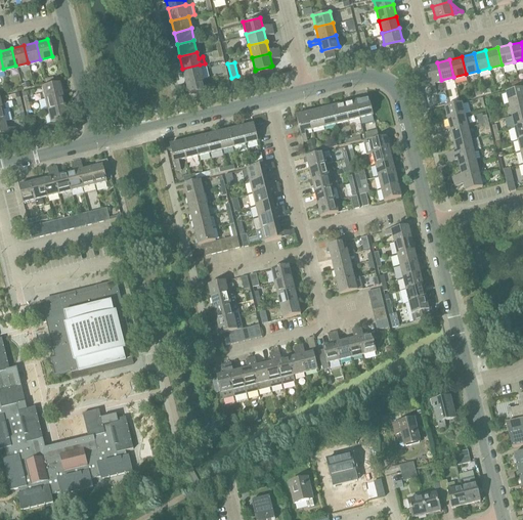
[(437,62),(425,66),(430,83),(441,80),(437,62)]
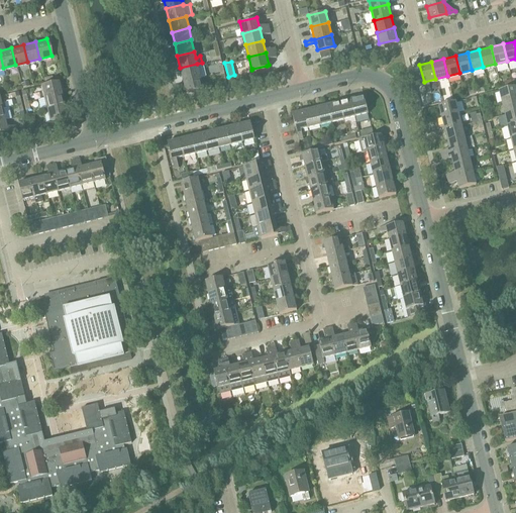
[(180,68),(183,80),(200,76),(197,64),(180,68)]
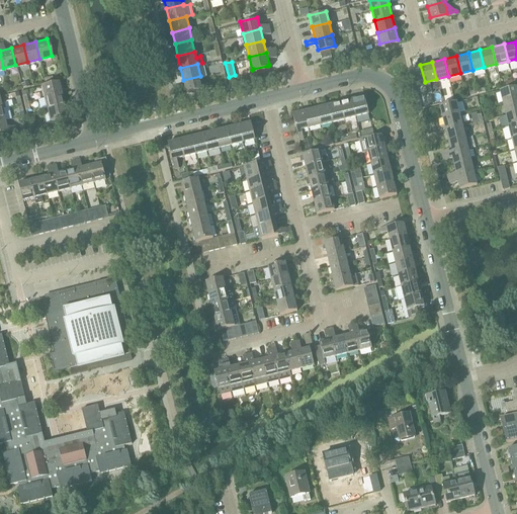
[(200,76),(183,80),(186,92),(203,88),(200,76)]
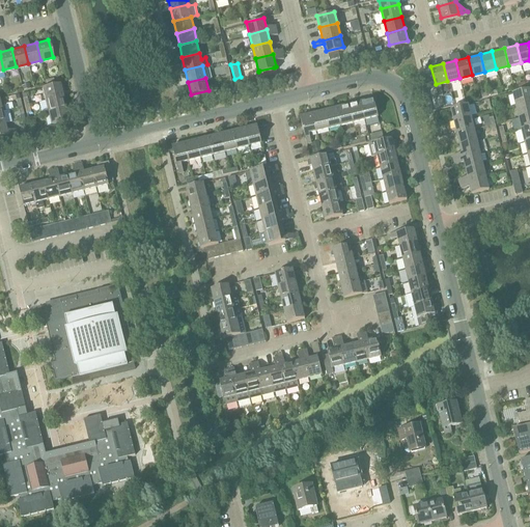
[(205,78),(211,84),(212,89),(218,88),(205,78)]
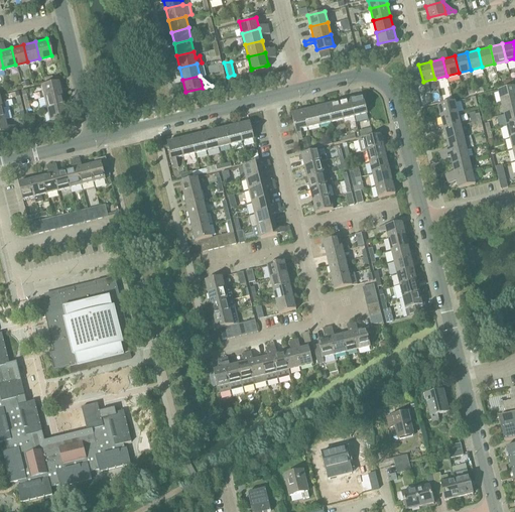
[(43,95),(59,91),(56,79),(40,83),(43,95)]
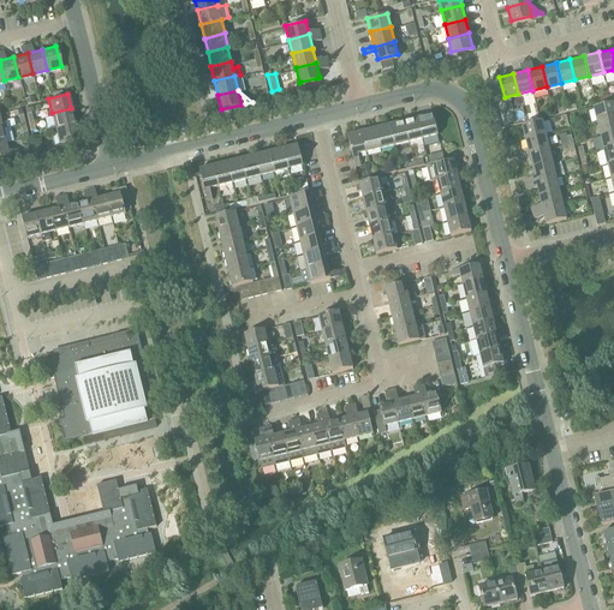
[(613,102),(613,100),(594,106),(596,119),(613,114),(613,102)]
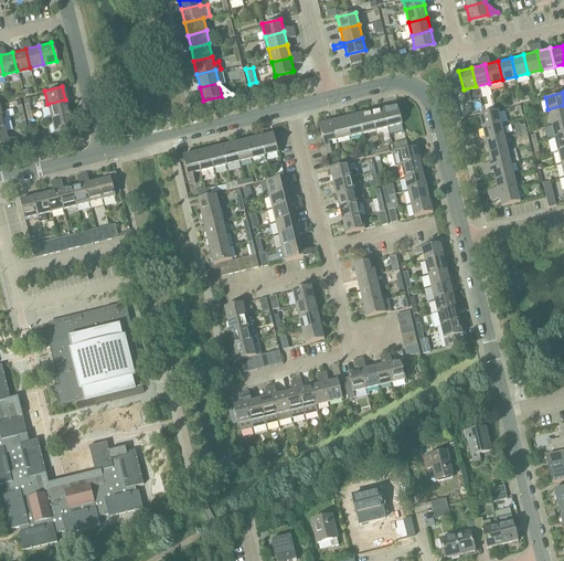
[(48,104),(50,117),(68,113),(65,99),(48,104)]
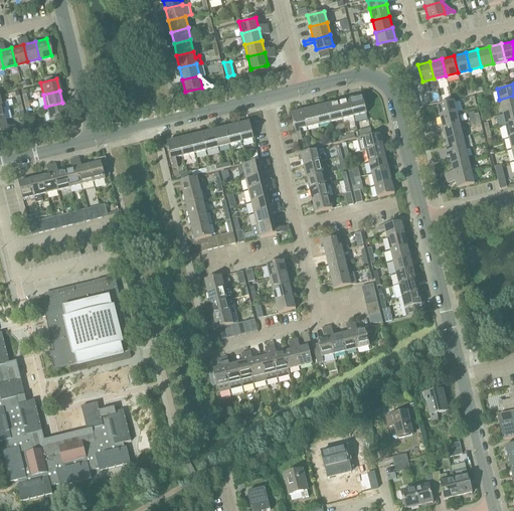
[(362,94),(349,97),(353,114),(366,111),(362,94)]
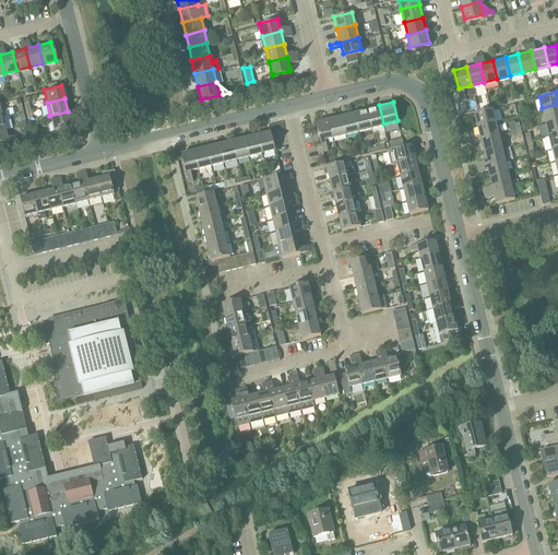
[(557,104),(542,108),(545,121),(557,117),(557,104)]
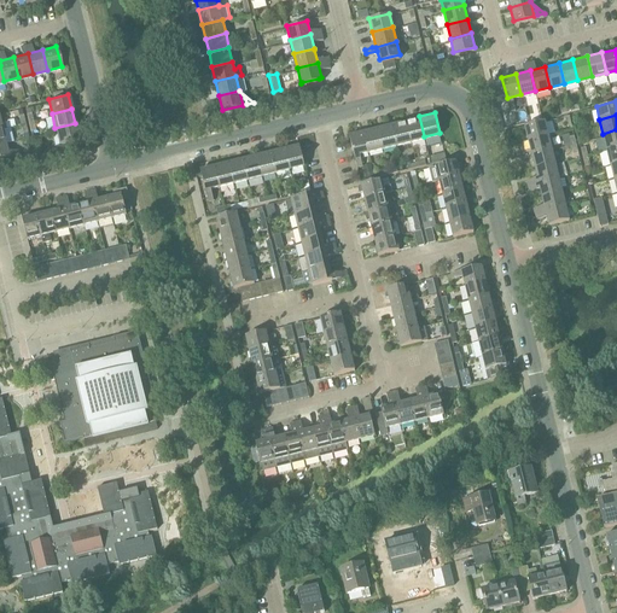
[(419,116),(406,120),(411,139),(424,136),(419,116)]
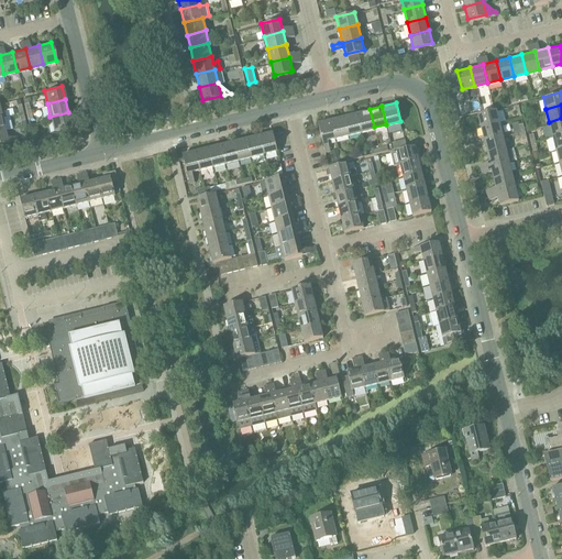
[(499,121),(496,108),(477,112),(481,125),(499,121)]
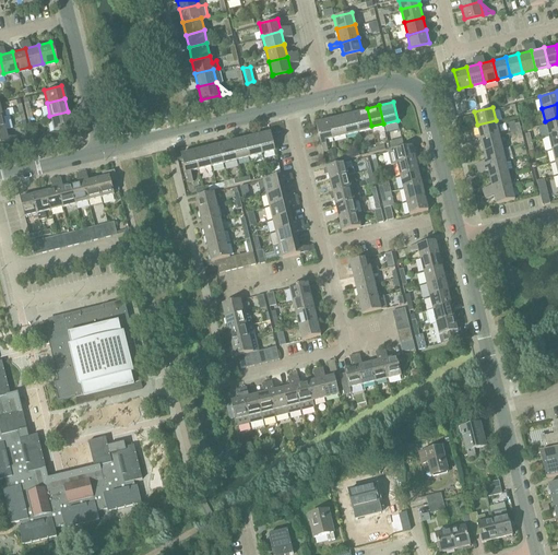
[(358,129),(371,126),(367,108),(354,111),(358,129)]
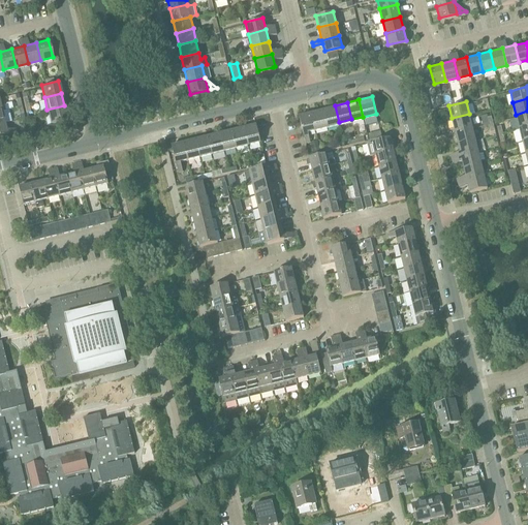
[(67,118),(64,105),(47,110),(50,122),(58,120),(67,118)]
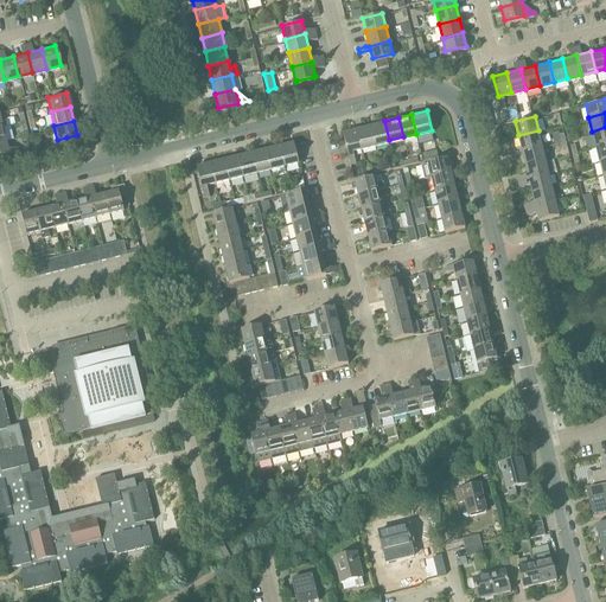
[(376,143),(389,140),(384,121),(370,125),(376,143)]
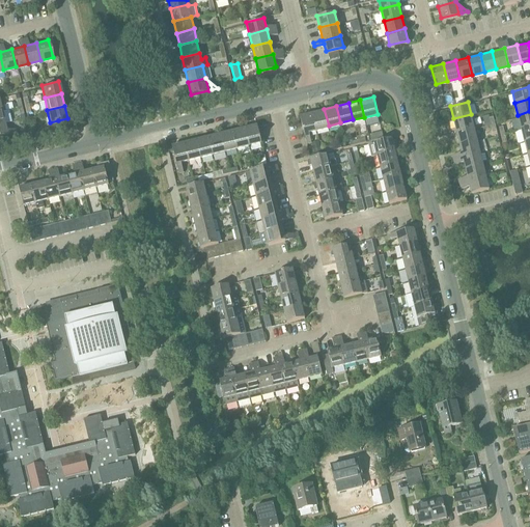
[(315,129),(329,126),(324,109),(311,111),(315,129)]
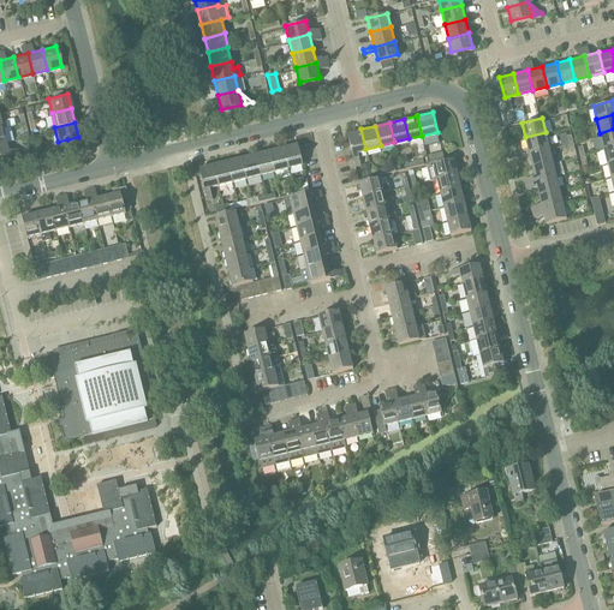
[(347,132),(346,132),(351,153),(352,153),(353,156),(352,156),(355,163),(359,162),(358,155),(361,155),(359,151),(365,149),(361,129),(347,132)]
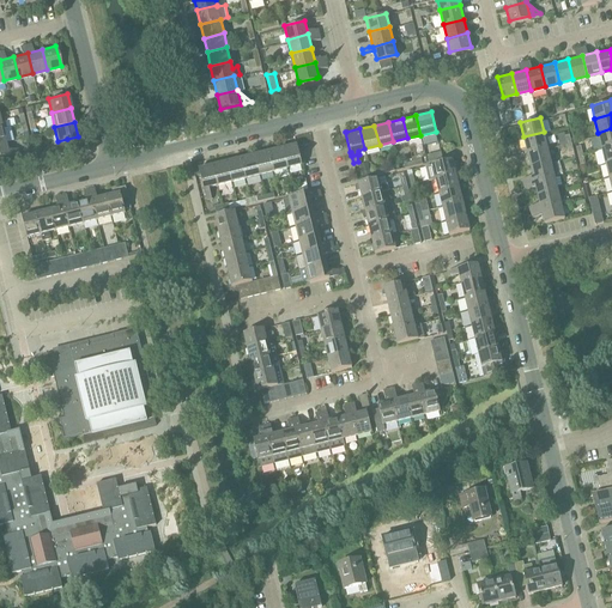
[(598,133),(589,135),(592,149),(601,146),(611,144),(611,128),(598,133)]
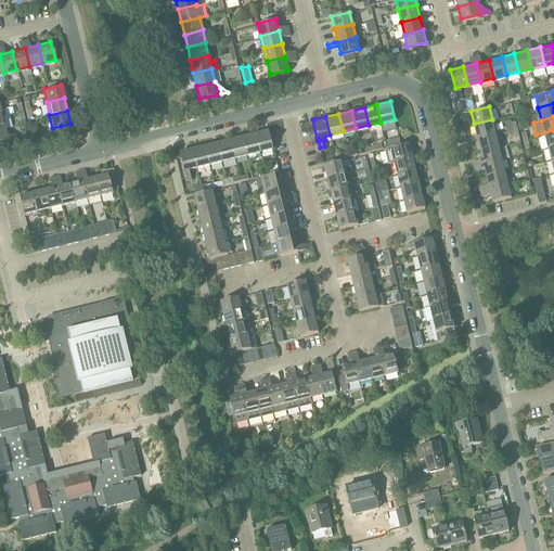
[(474,124),(477,137),(495,131),(492,119),(474,124)]
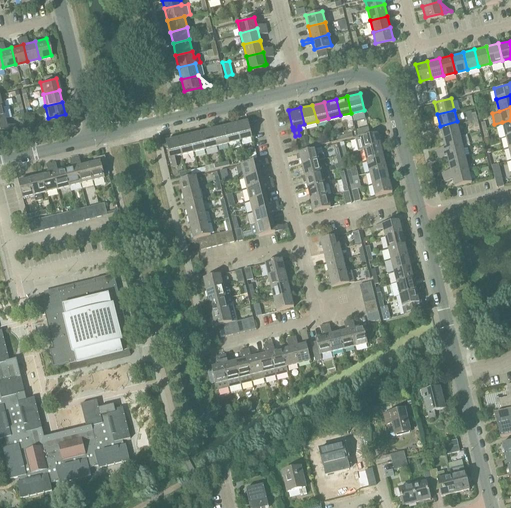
[(247,118),(236,121),(240,138),(251,135),(247,118)]
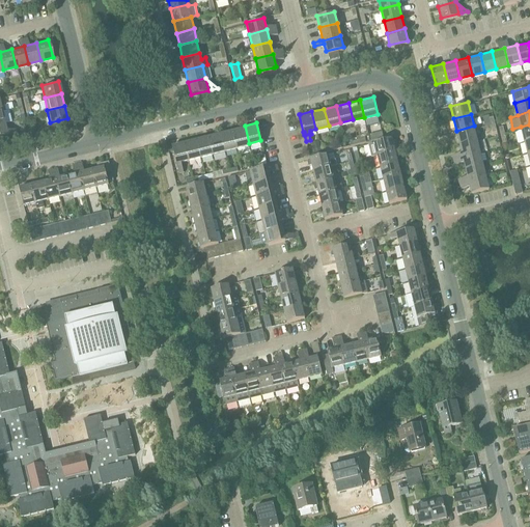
[(529,125),(521,127),(524,139),(529,137),(529,125)]
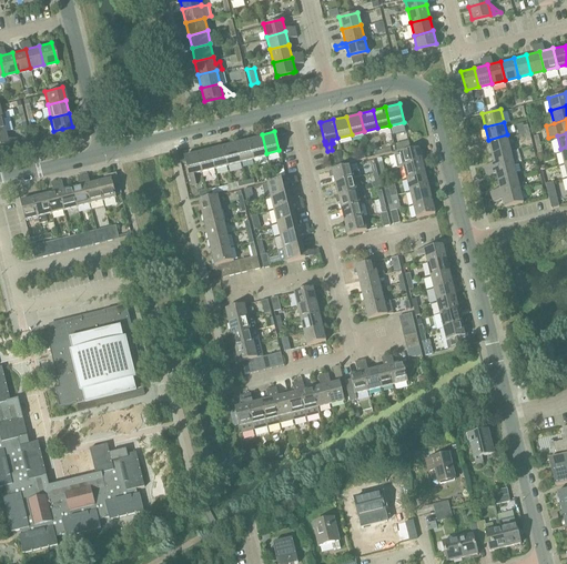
[(249,138),(253,157),(266,153),(262,134),(254,137),(253,136),(247,137),(249,138)]
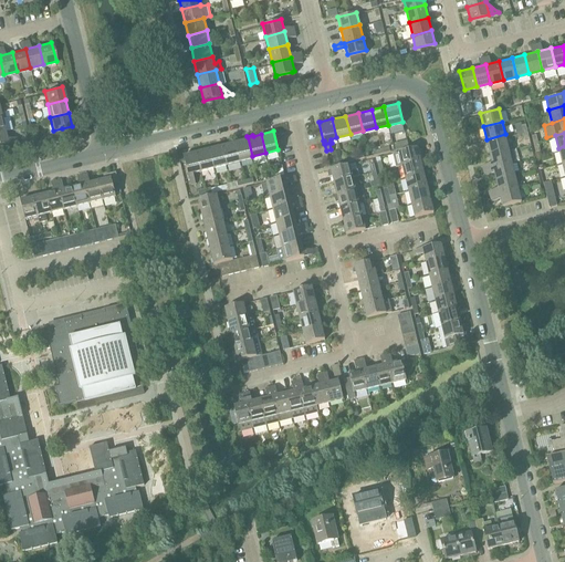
[(490,152),(509,147),(505,134),(487,139),(490,152)]
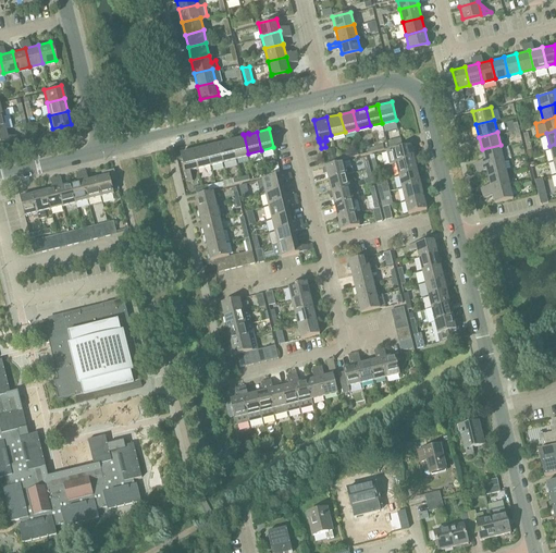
[(244,135),(231,138),(235,157),(248,154),(244,135)]
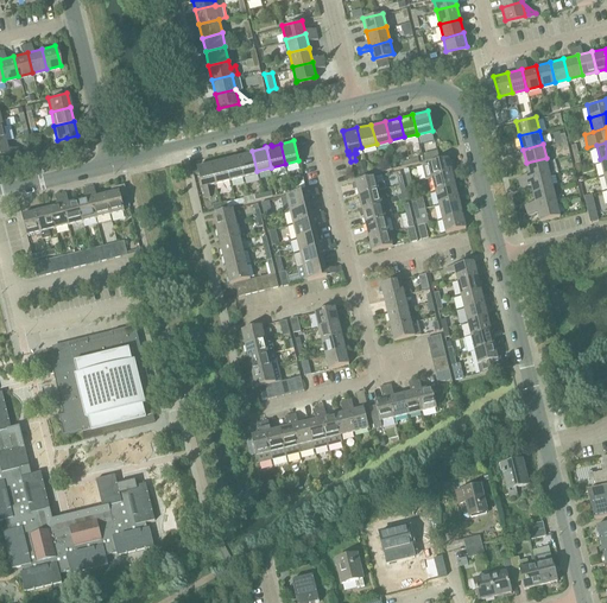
[(423,151),(424,158),(438,154),(436,147),(423,151)]
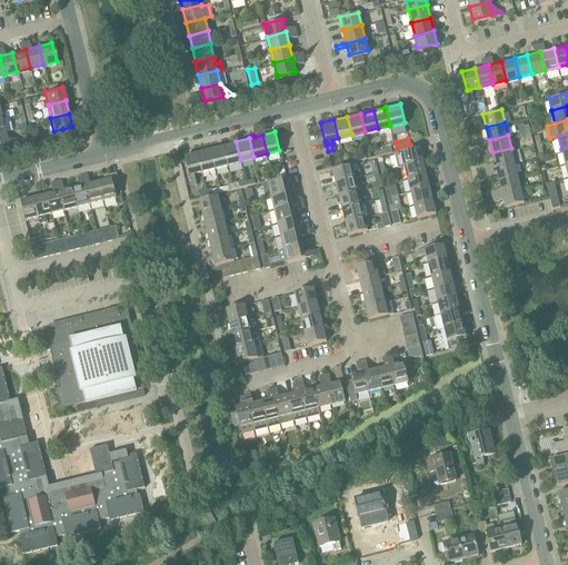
[(228,164),(240,160),(236,141),(223,145),(228,164)]
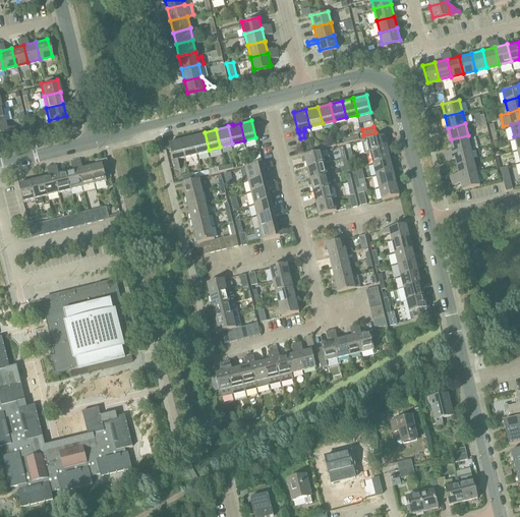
[(196,153),(209,150),(205,132),(192,135),(196,153)]
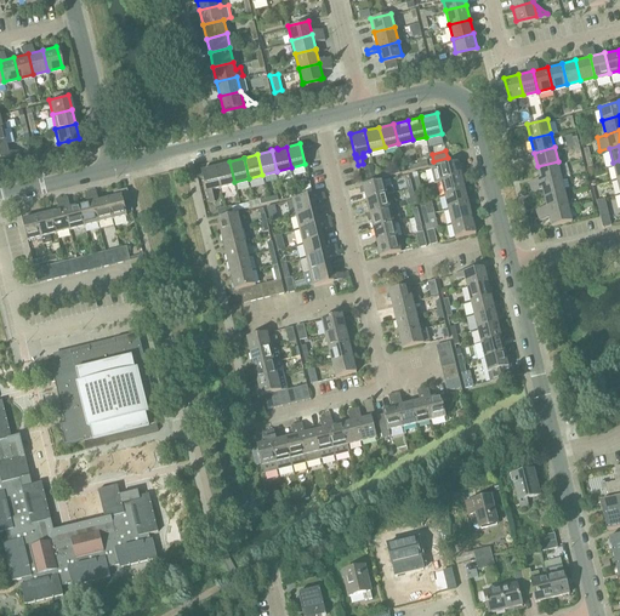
[(437,164),(430,166),(433,180),(441,178),(461,172),(458,159),(437,164)]
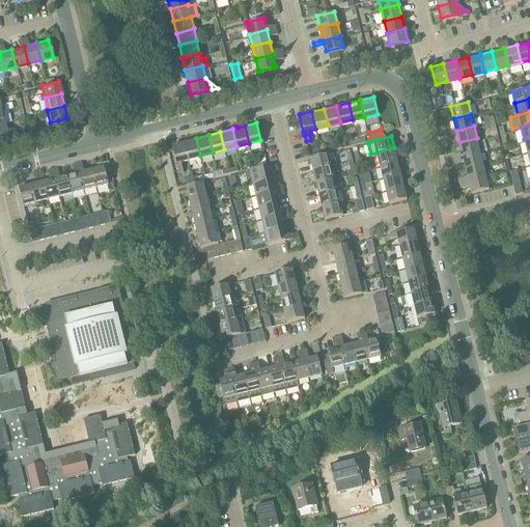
[(188,159),(200,156),(196,138),(184,141),(188,159)]
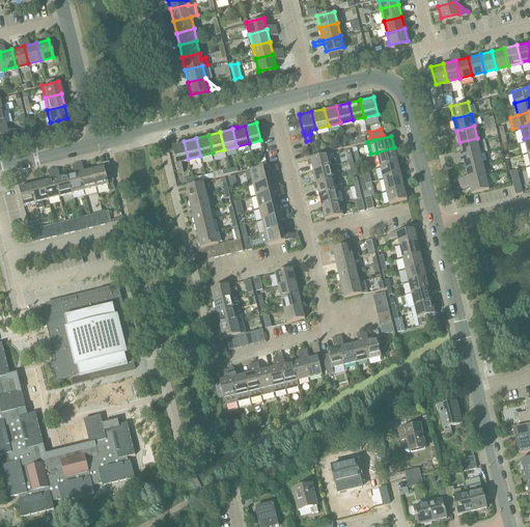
[(477,138),(459,142),(463,155),(479,150),(477,138)]
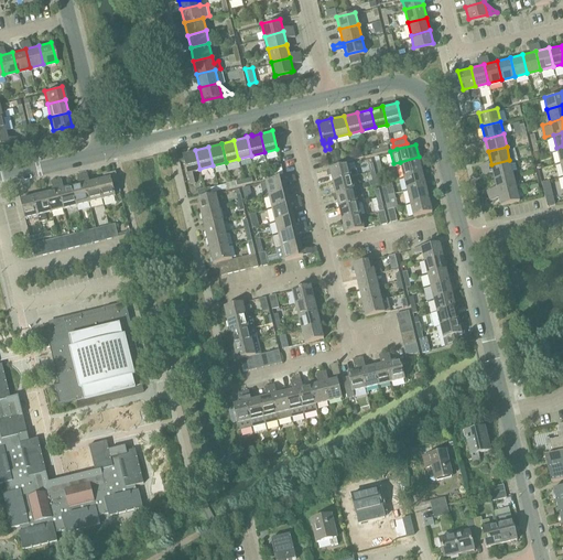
[(195,150),(182,152),(186,171),(192,170),(199,169),(195,150)]
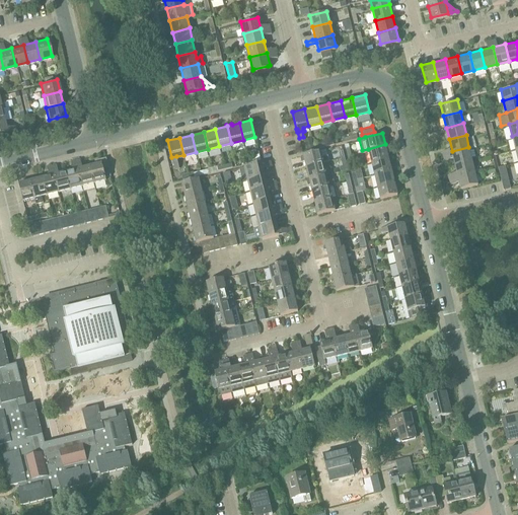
[(388,156),(385,144),(368,149),(371,160),(388,156)]
